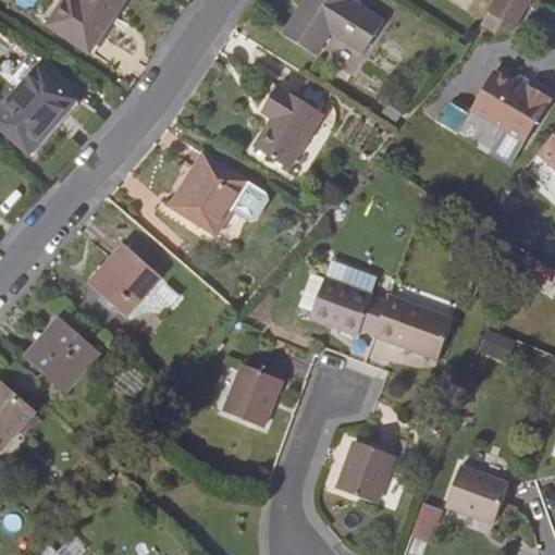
[(62,0),(47,23),(88,49),(120,0),(62,0)]
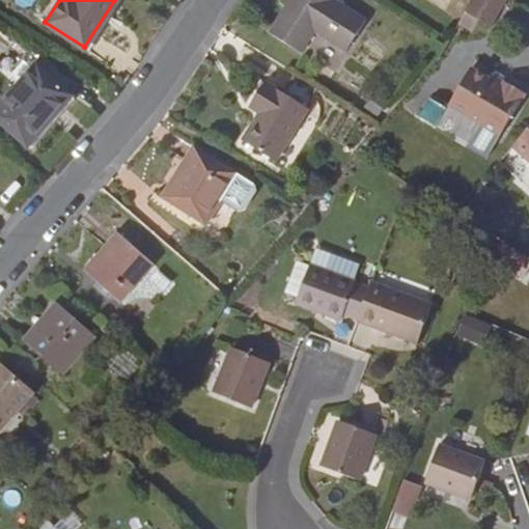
[(365,18),(336,0),(285,0),(267,31),(300,51),(312,30),(344,50),(365,18)]
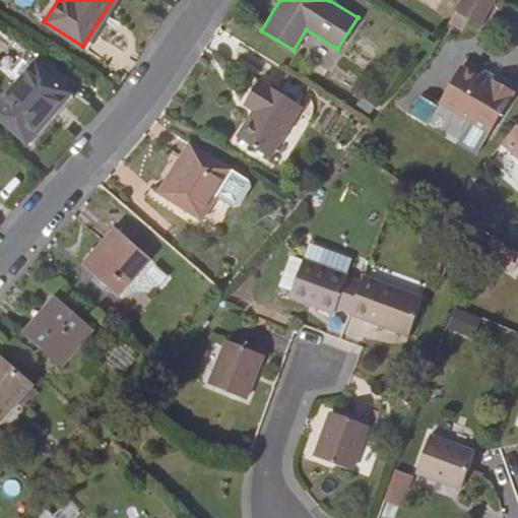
[(478,24),(492,1),(490,0),(459,0),(447,20),(461,27),(467,17),(478,24)]
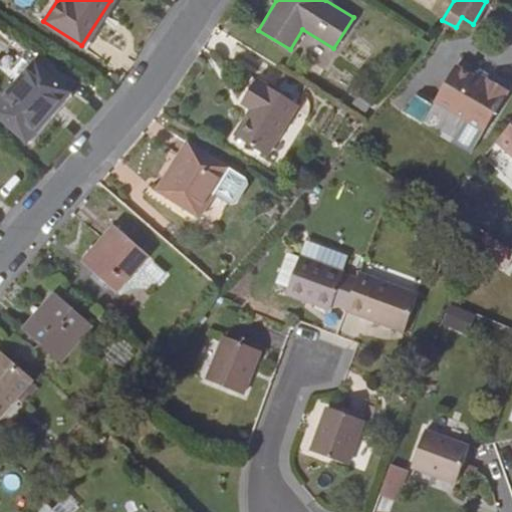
[(67,90),(33,60),(0,97),(0,117),(25,140),(67,90)]
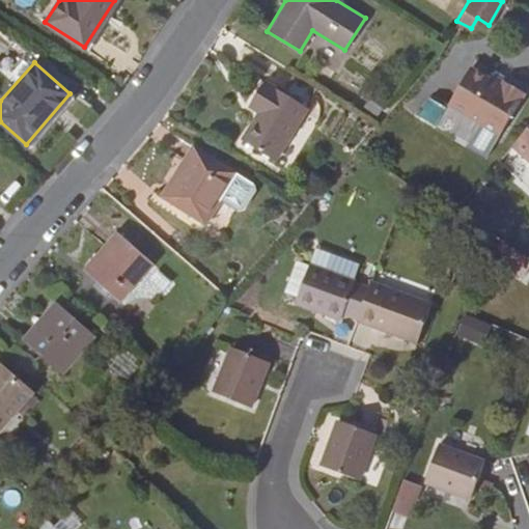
[(500,82),(470,63),(447,101),(498,132),(523,90),(503,78),(500,82)]
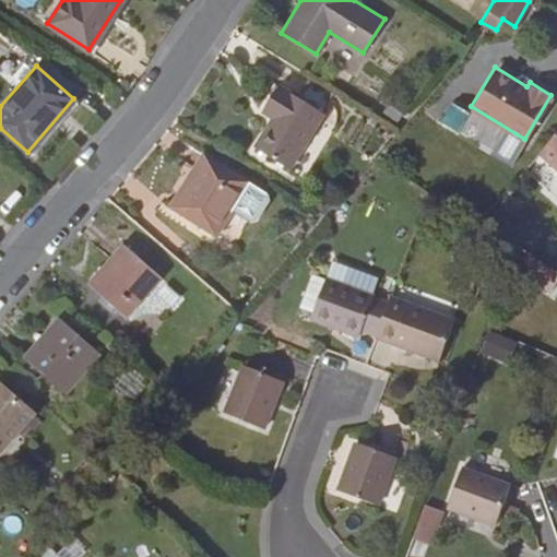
[(288,167),(322,113),(321,111),(331,89),(308,74),(295,95),(277,83),(261,109),(272,117),(255,145),(288,167)]
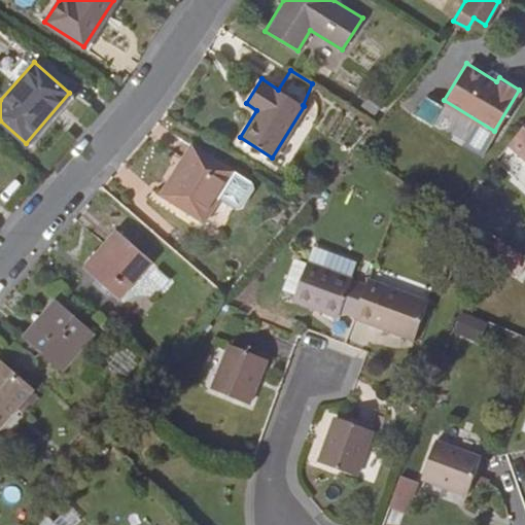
[(430,123),(441,102),(422,93),(412,113),(430,123)]
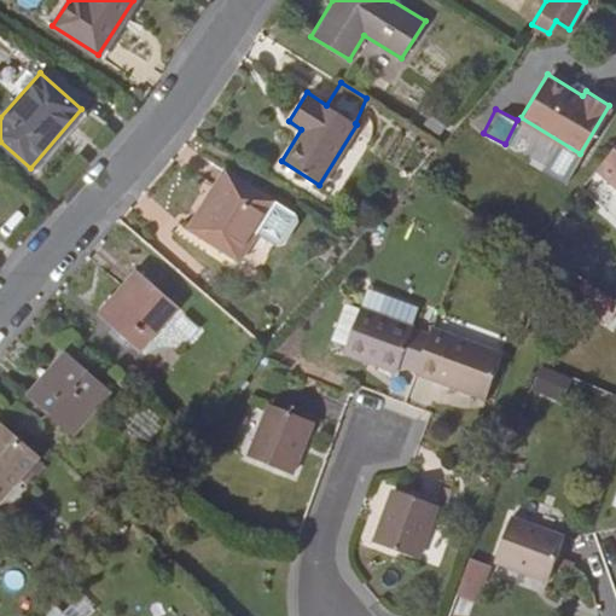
[(615,186),(615,143),(596,168),(615,186)]
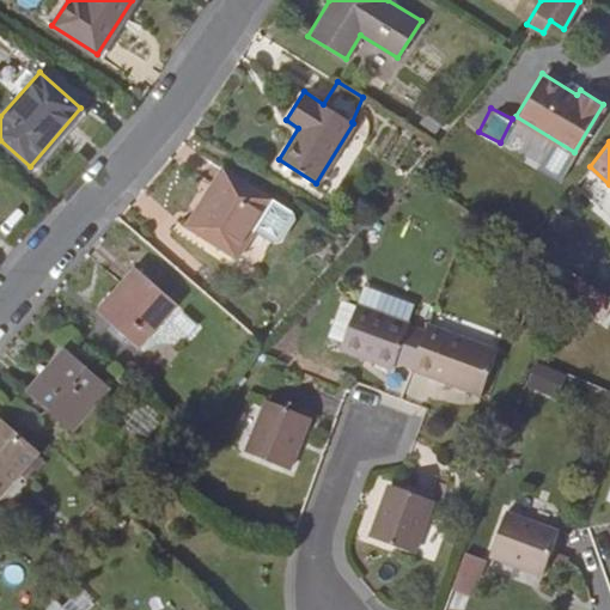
[(273,197),(220,166),(184,225),(237,257),(273,197)]
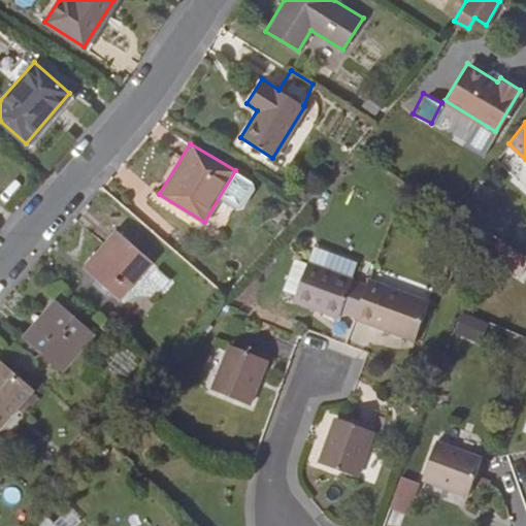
[(117,297),(150,259),(117,230),(84,268),(117,297)]
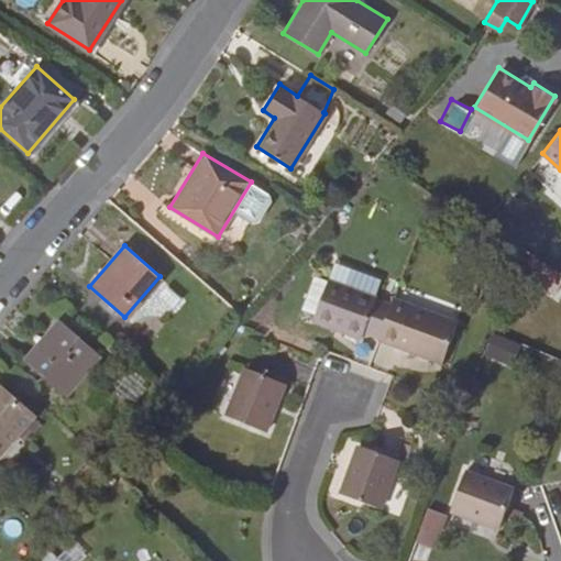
[(556,289),(560,281),(560,271),(534,254),(524,271),(556,289)]
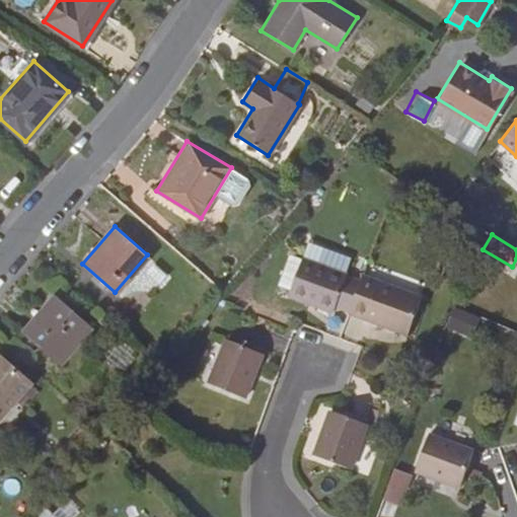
[(344,273),(350,256),(322,246),(316,264),(344,273)]
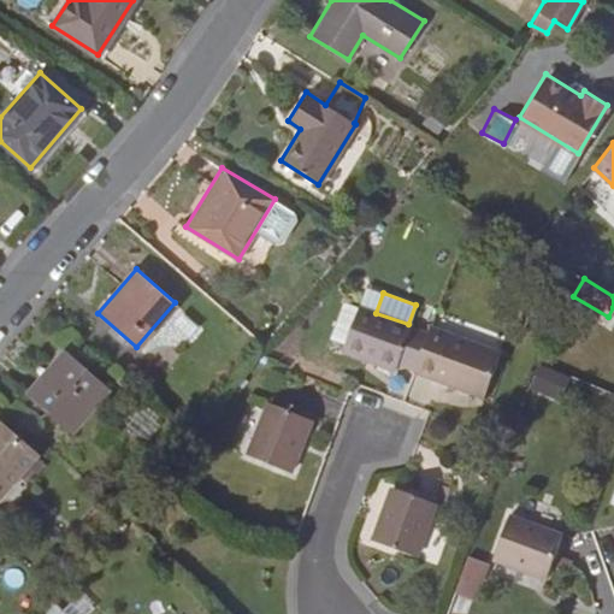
[(414,367),(426,334),(409,328),(411,325),(408,324),(376,313),(356,306),(342,350),(395,369),(397,361),(414,367)]
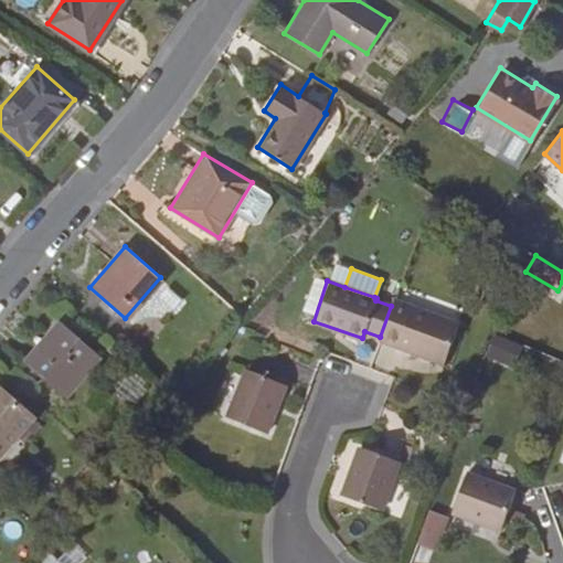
[(444,362),(458,322),(393,299),(391,306),(380,337),(379,339),(444,362)]
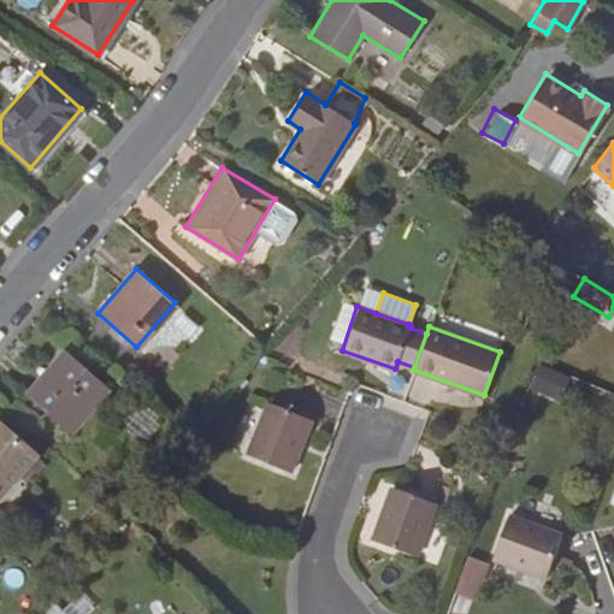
[(107,387),(65,349),(27,394),(69,431),(107,387)]
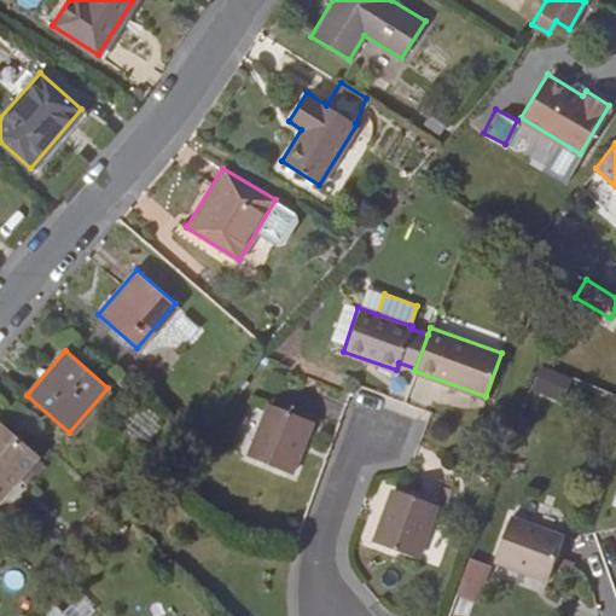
[(311,419),(268,402),(248,455),(290,472),(311,419)]
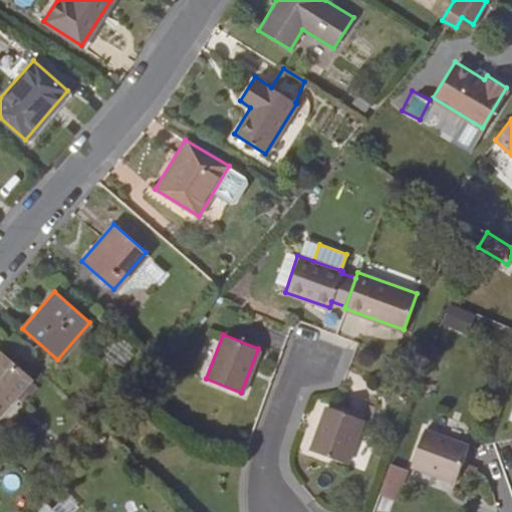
[(29,377),(0,352),(0,413),(29,377)]
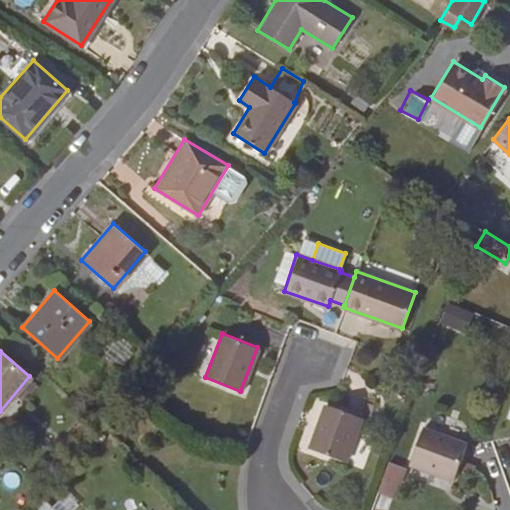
[(369,420),(374,403),(367,401),(361,417),(369,420)]
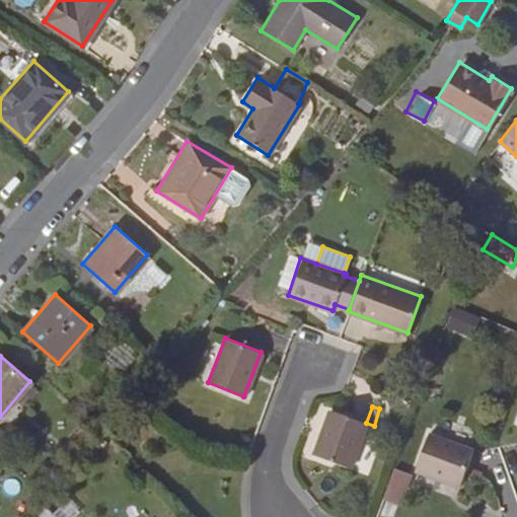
[(349,467),(366,423),(329,409),(312,454),(349,467)]
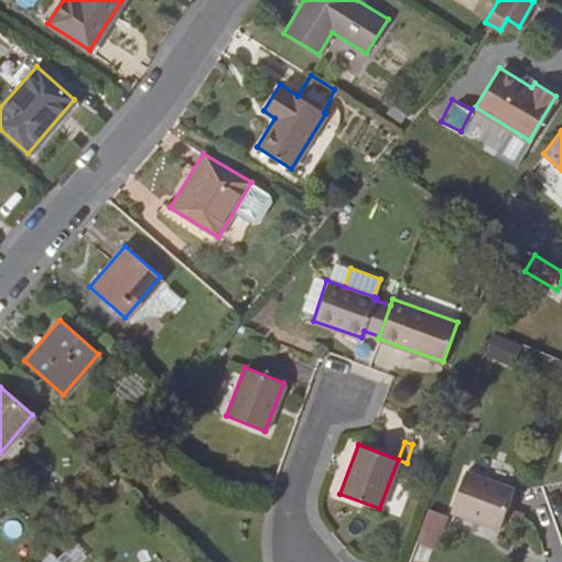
[(514,488),(465,469),(450,510),(499,528),(514,488)]
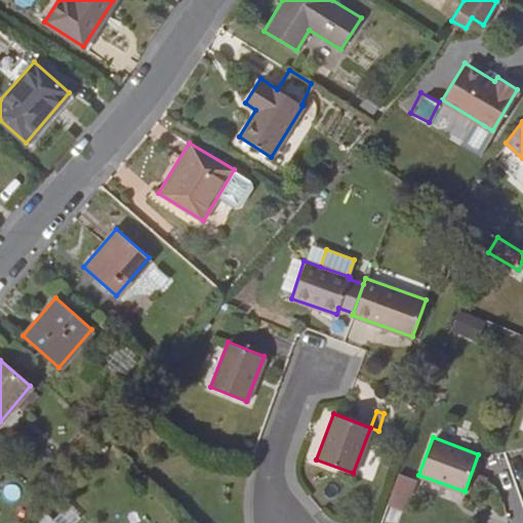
[(397,473),(386,504),(403,511),(415,479),(397,473)]
